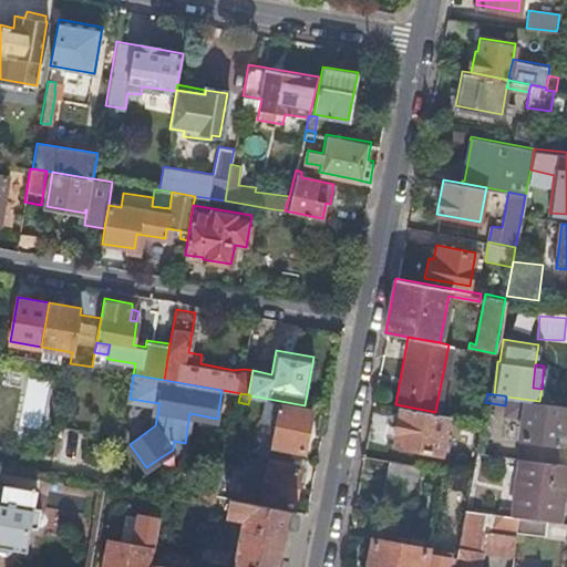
[(563,443),(566,410),(566,404),(539,401),(506,397),(505,405),(505,412),(523,414),(521,437),(526,439),(556,442),(556,444),(559,444),(559,442),(563,443)]
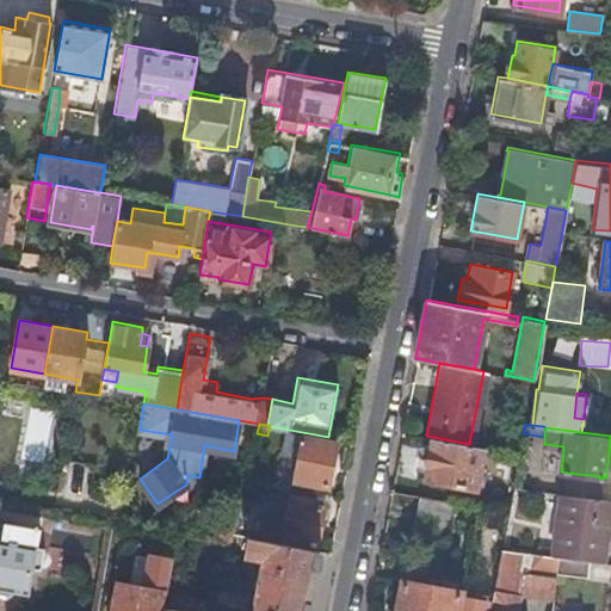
[(295,477),(296,477),(316,482),(328,485),(337,442),(303,436),(295,477)]
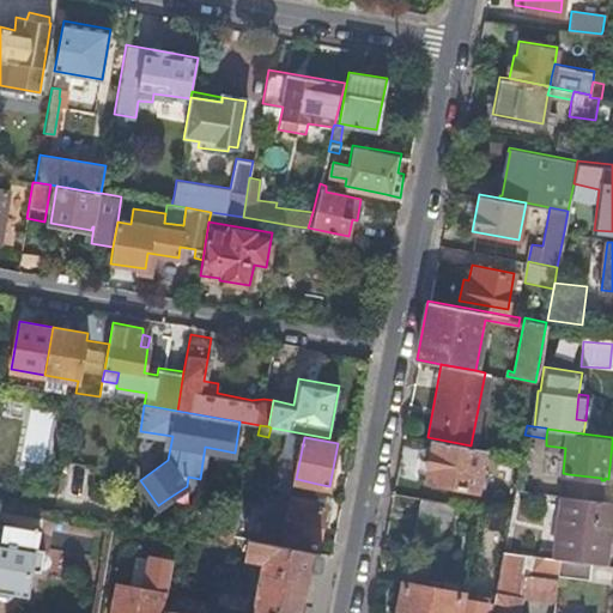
[(485,448),(471,445),(434,438),(426,480),(477,490),(485,448)]
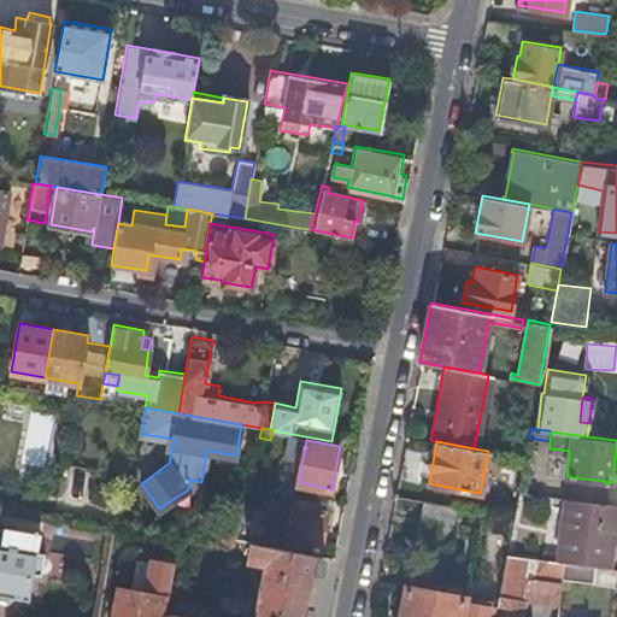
[(524,458),(527,445),(511,442),(509,456),(524,458)]
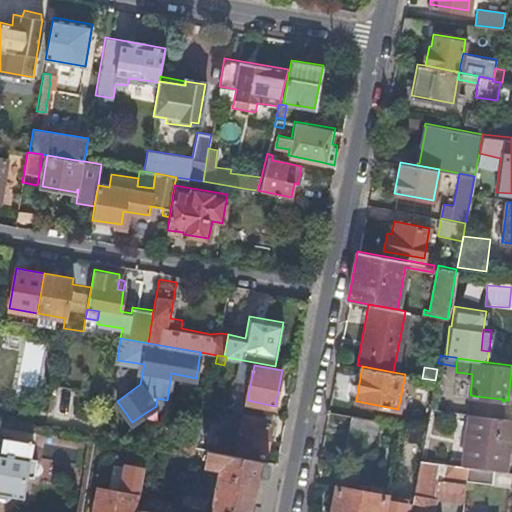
[(52,381),(50,398),(77,403),(80,386),(52,381)]
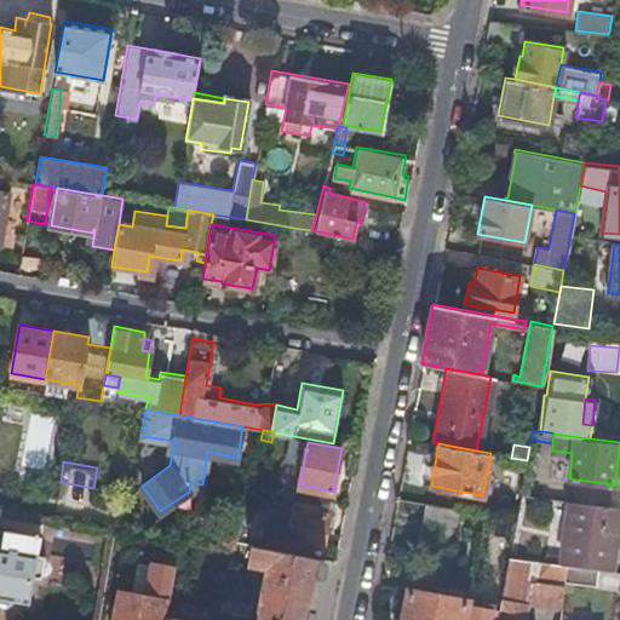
[(608,483),(575,480),(573,500),(606,504),(608,486),(608,483)]
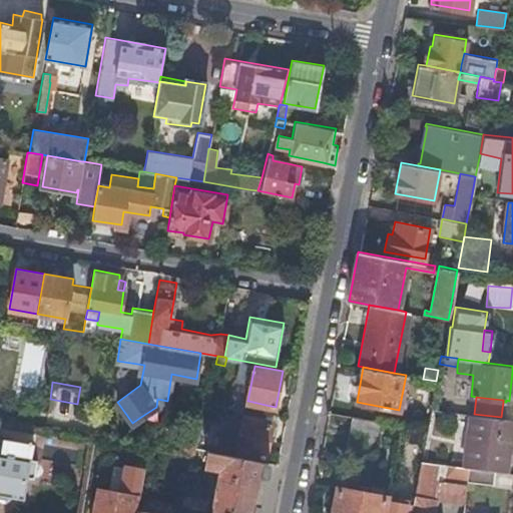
[(167,401),(157,399),(156,407),(165,408),(167,401)]
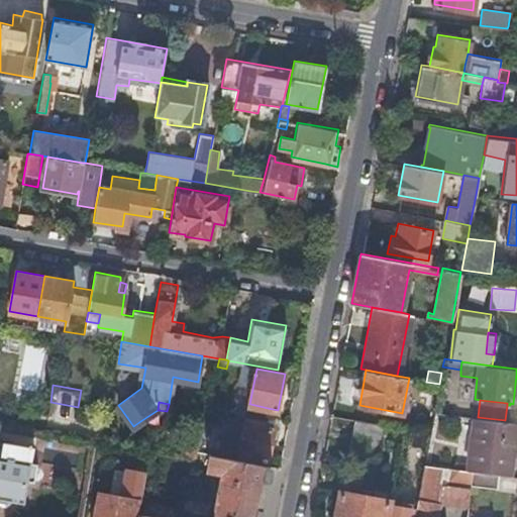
[(248,411),(267,415),(268,408),(250,404),(248,411)]
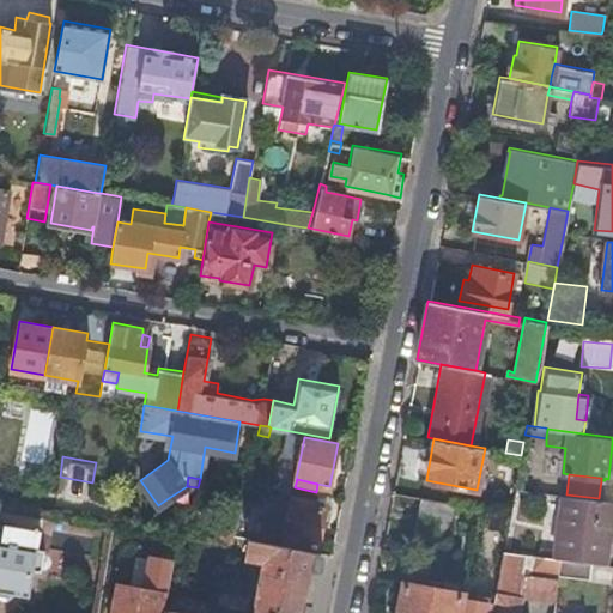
[(566,495),(560,493),(553,556),(560,557),(592,560),(608,562),(612,522),(612,499),(599,498),(566,495)]
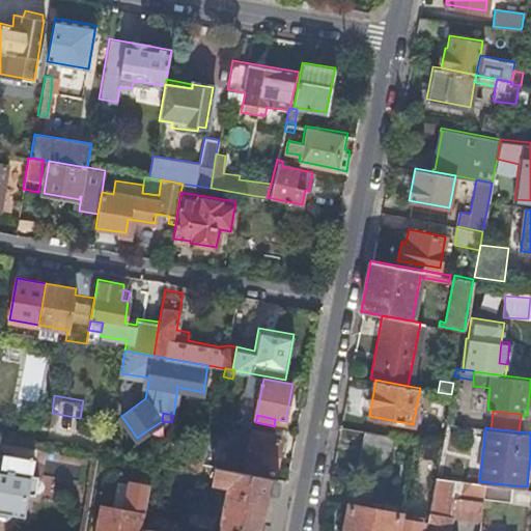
[(274,473),(282,436),(253,429),(246,467),(274,473)]
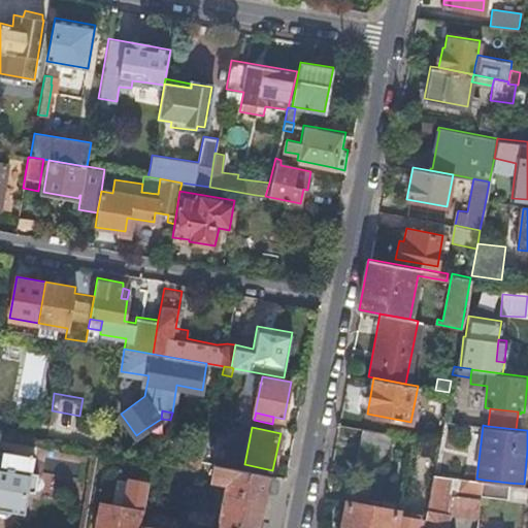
[(413,437),(388,432),(388,434),(361,429),(355,461),(382,466),(386,448),(409,452),(413,437)]
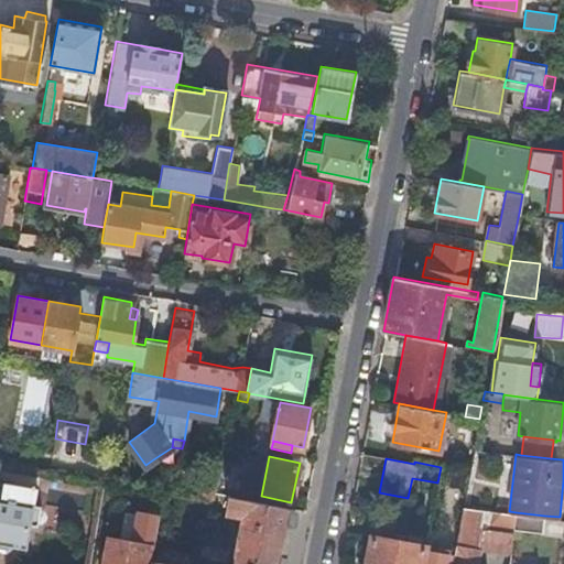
[(215,489),(218,477),(206,475),(203,495),(214,497),(215,489)]
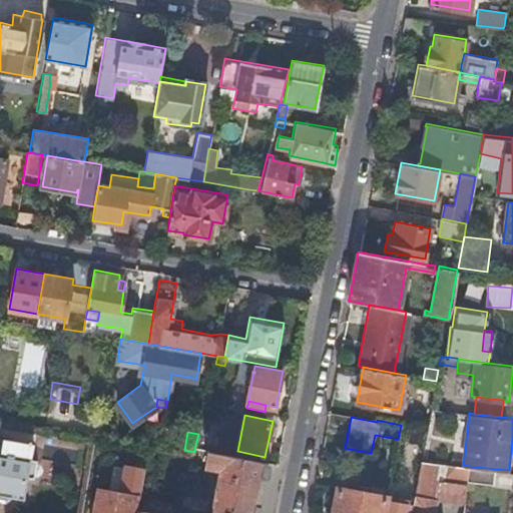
[(208,448),(209,448),(211,437),(198,434),(195,445),(208,448)]
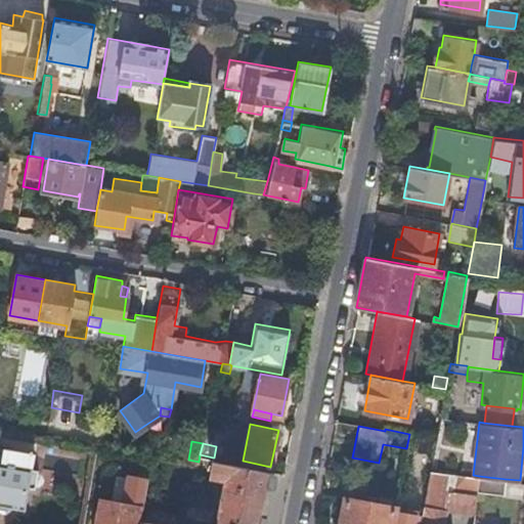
[(0,451),(0,504),(24,508),(27,487),(34,488),(37,469),(31,467),(34,450),(2,444),(0,452),(0,451)]
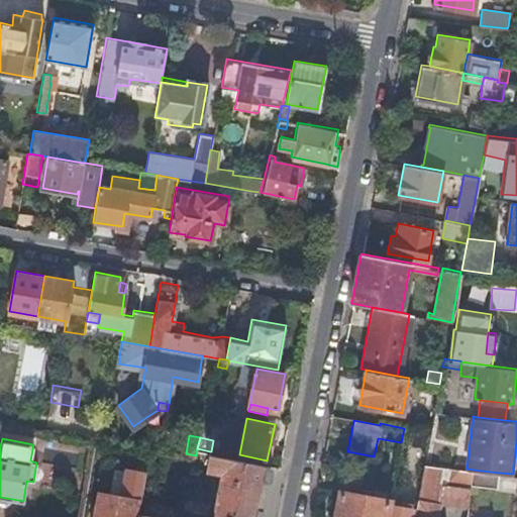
[(207,468),(210,451),(197,448),(196,455),(193,466),(207,468)]
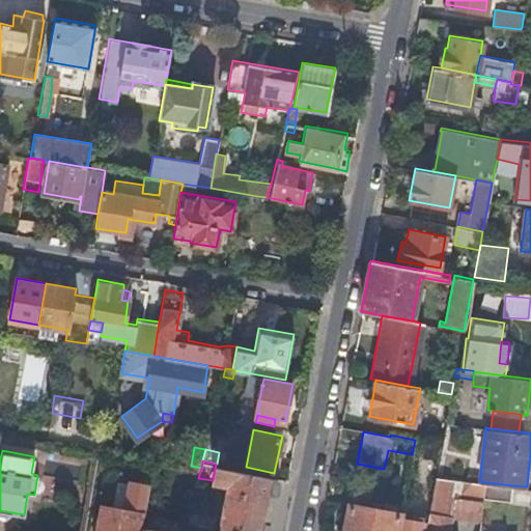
[(221,528),(234,530),(266,530),(276,476),(217,464),(216,464),(213,480),(228,484),(221,528)]
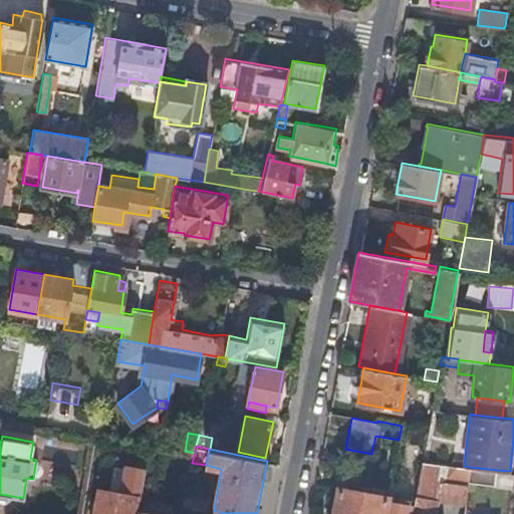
[(464,466),(422,460),(413,506),(411,513),(424,513),(425,508),(428,508),(436,500),(437,498),(465,502),(468,481),(470,467),(464,466)]
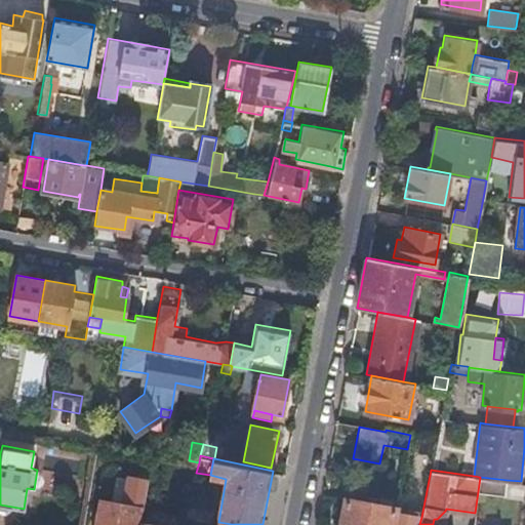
[(480,477),(478,491),(505,494),(507,480),(480,477)]
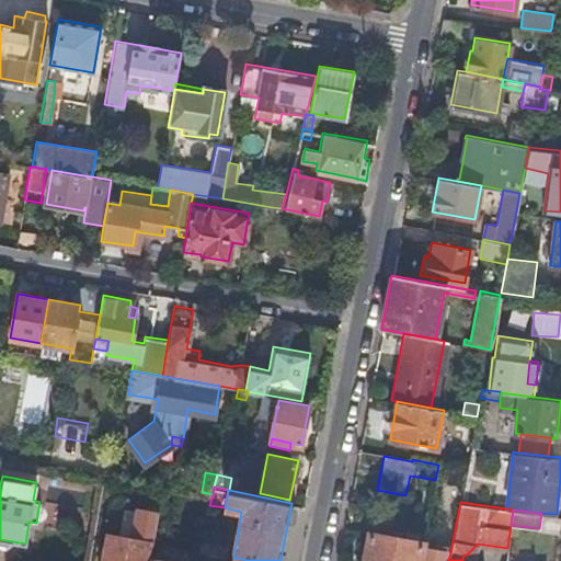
[(102,518),(100,534),(107,535),(105,547),(102,560),(147,560),(150,541),(124,536),(126,523),(102,518)]
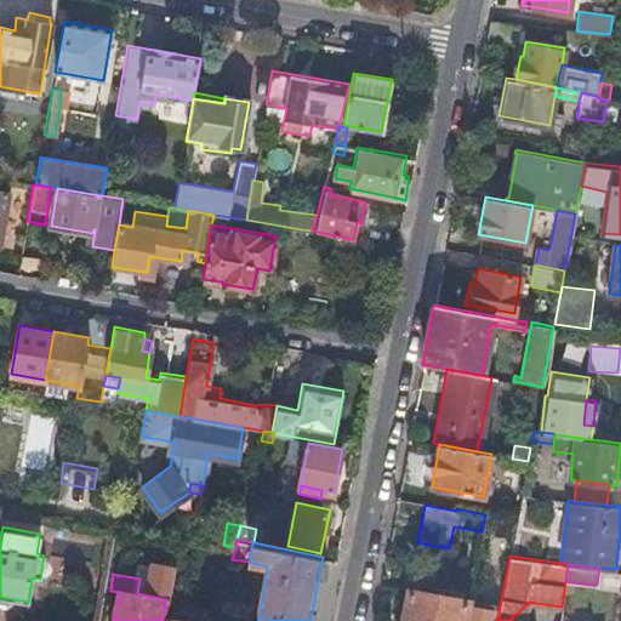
[(465,620),(468,607),(469,600),(410,588),(403,620),(465,620)]
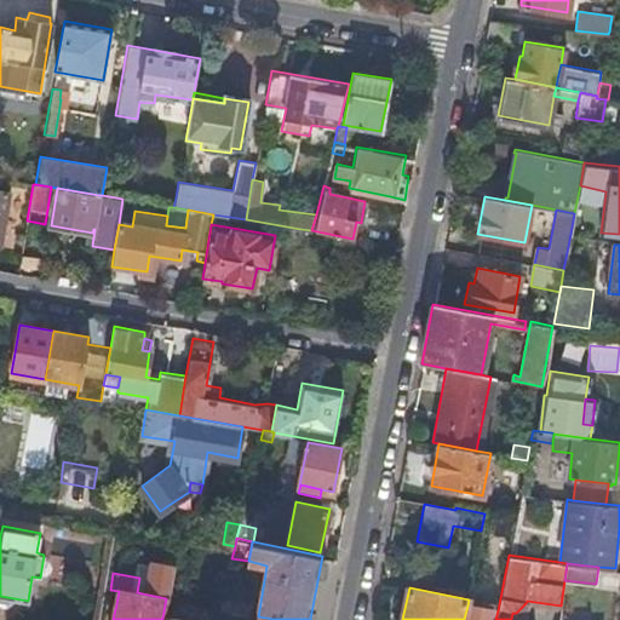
[(119,591),(110,590),(108,603),(116,604),(119,591)]
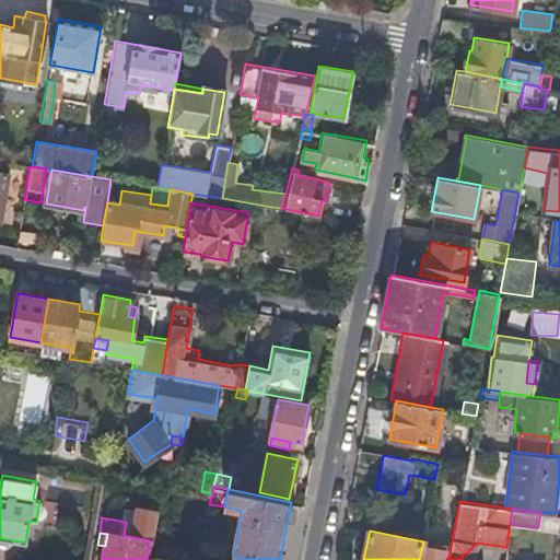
[(210,544),(200,541),(198,550),(209,552),(210,544)]
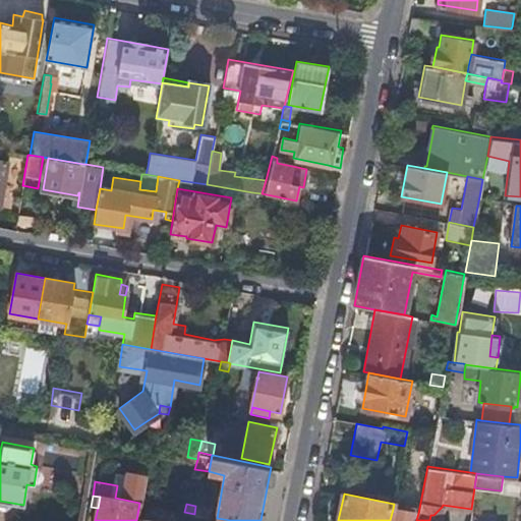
[(416,520),(418,513),(393,509),(390,520),(416,520)]
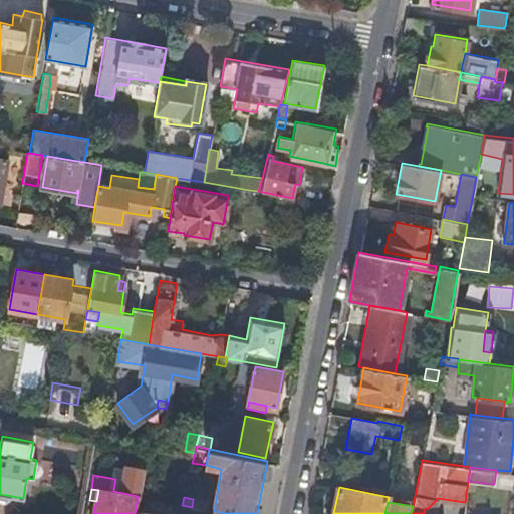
[(173,505),(171,513),(180,513),(182,507),(173,505)]
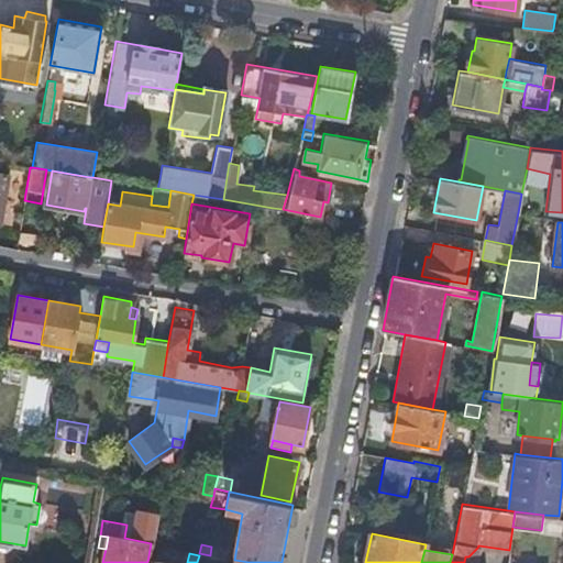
[(249,562),(234,560),(233,562),(208,562),(210,555),(199,553),(199,555),(197,562),(249,562)]
